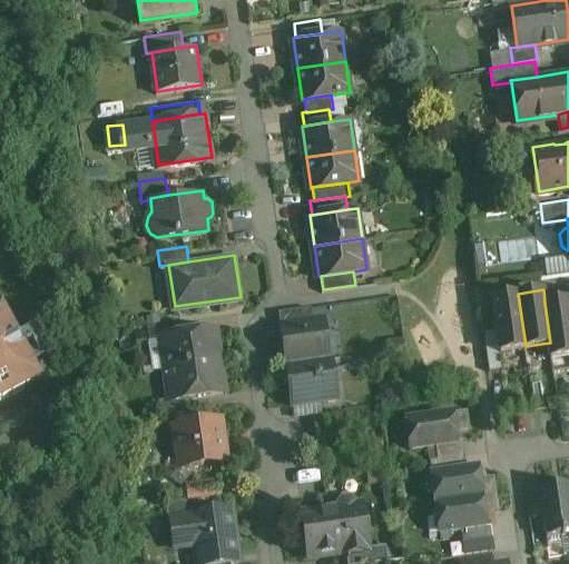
[(518,294),(492,297),(500,350),(526,346),(518,294)]
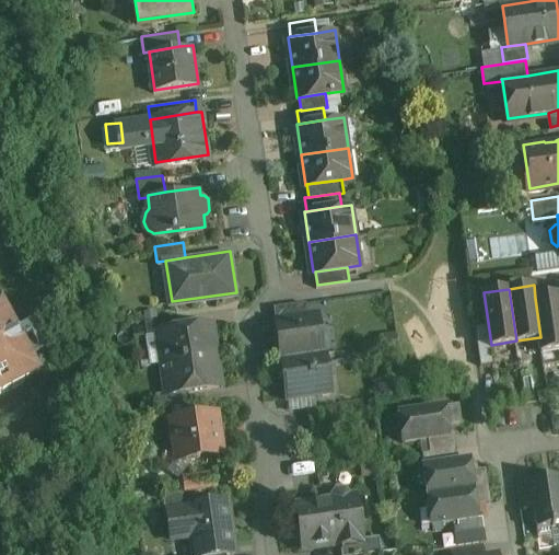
[(535,298),(540,337),(539,337),(542,350),(558,347),(558,295),(535,298)]
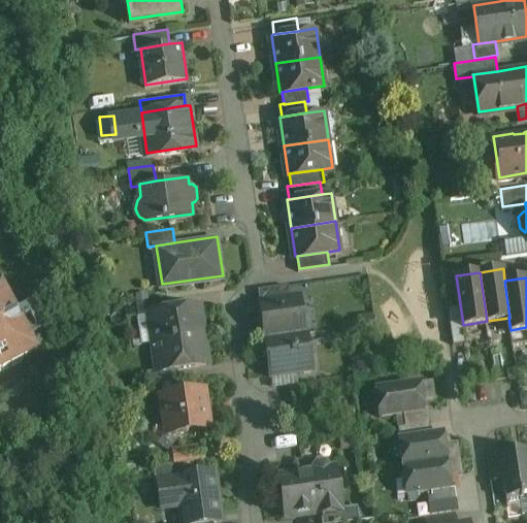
[(289,283),(259,287),(261,299),(291,295),(289,283)]
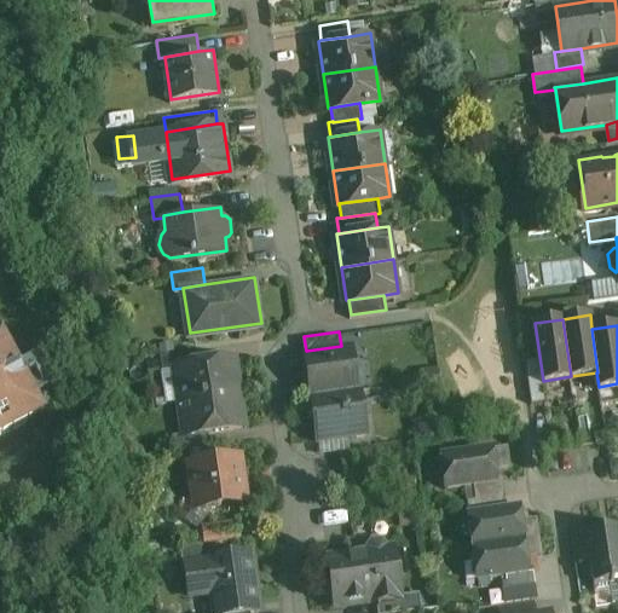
[(0,334),(0,431),(40,409),(23,376),(29,374),(39,393),(51,387),(35,358),(18,366),(0,334)]
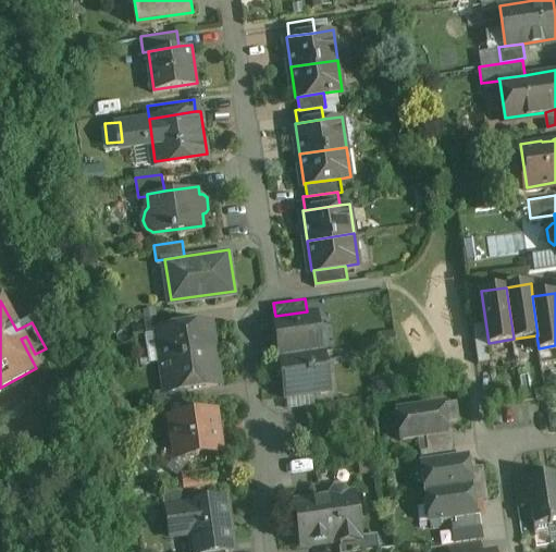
[(275,316),(274,316),(280,355),(323,348),(323,347),(317,310),(307,311),(275,316)]
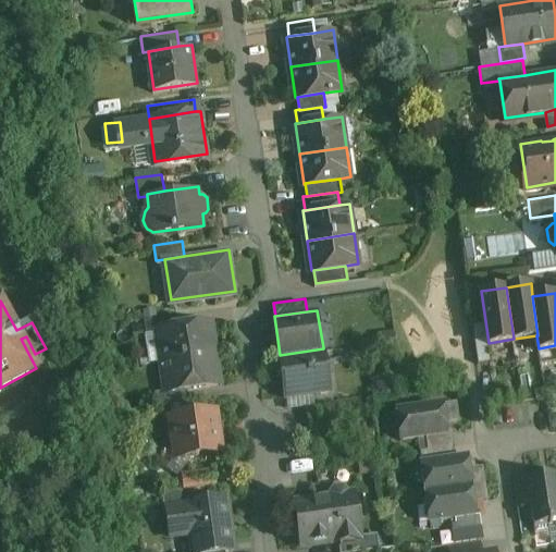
[(174,313),(145,317),(146,331),(159,329),(176,326),(174,313)]
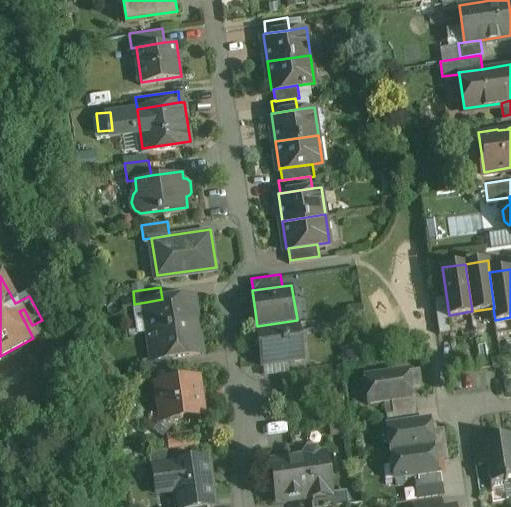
[(162,299),(146,302),(150,329),(198,322),(193,294),(162,299)]
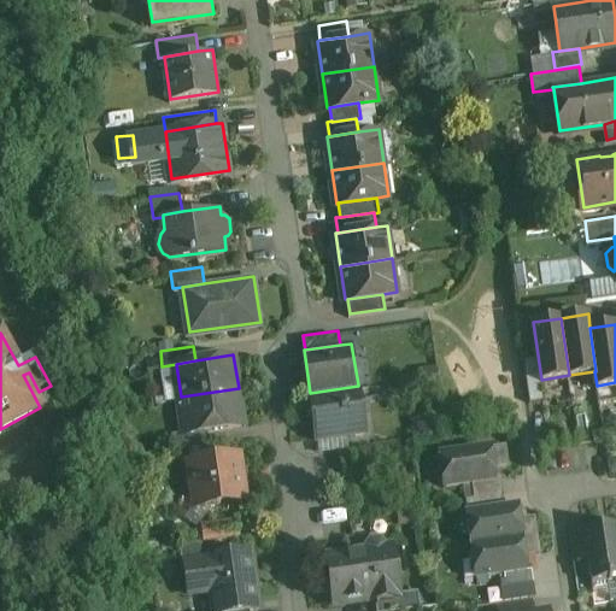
[(436,364),(420,366),(421,376),(439,374),(436,364)]
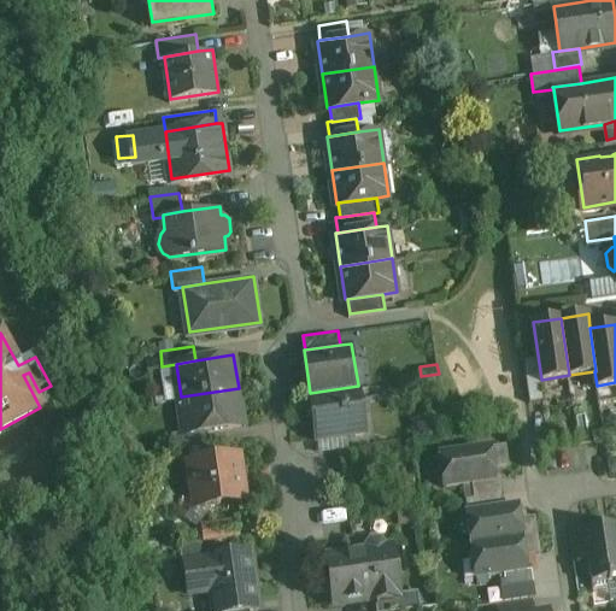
[(439,374),(421,376),(422,386),(440,383),(439,374)]
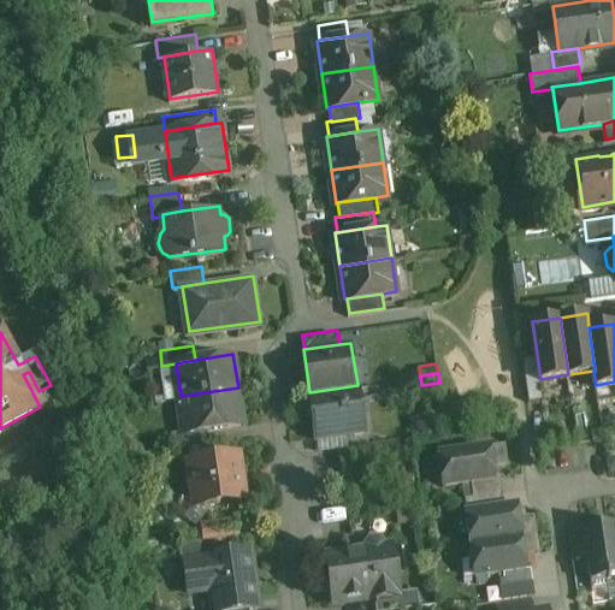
[(358,385),(309,392),(315,434),(366,427),(360,384),(358,384),(358,385)]
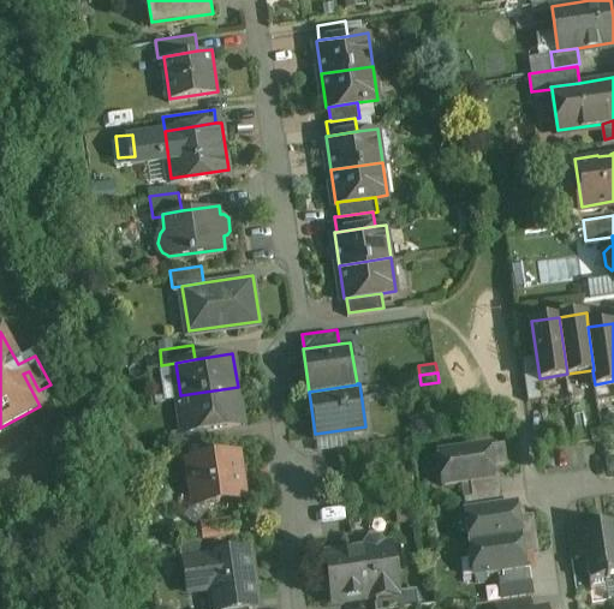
[(238,387),(180,395),(184,428),(185,429),(204,425),(243,421),(238,387)]
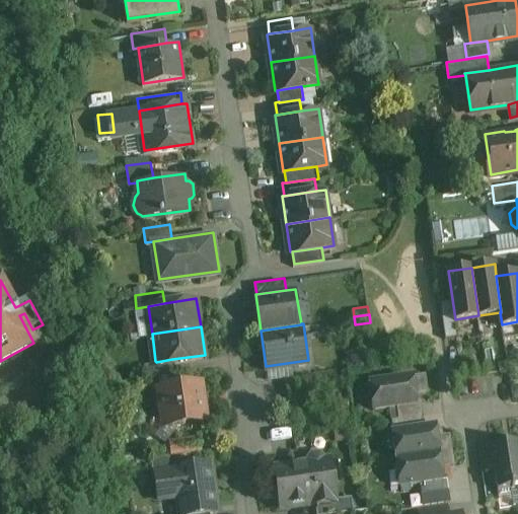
[(172,359),(156,362),(155,361),(144,362),(146,375),(174,371),(172,359)]
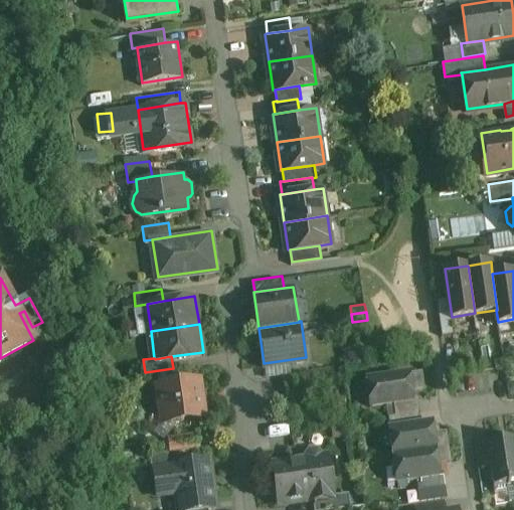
[(422,368),(408,370),(410,378),(415,382),(424,381),(422,368)]
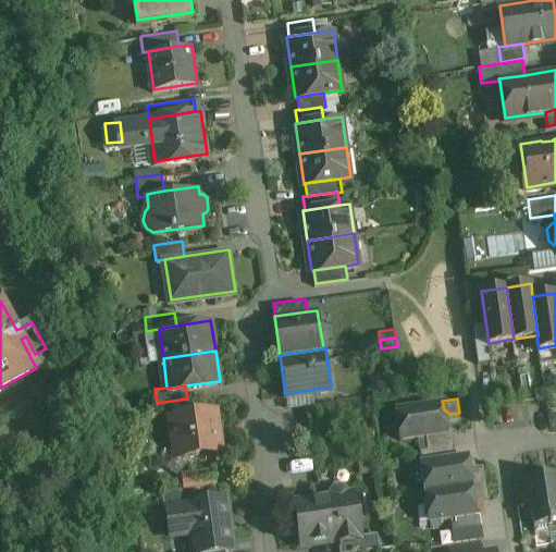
[(442,401),(397,407),(402,437),(427,433),(446,430),(446,429),(445,417),(441,415),(440,409),(443,409),(444,409),(442,401)]
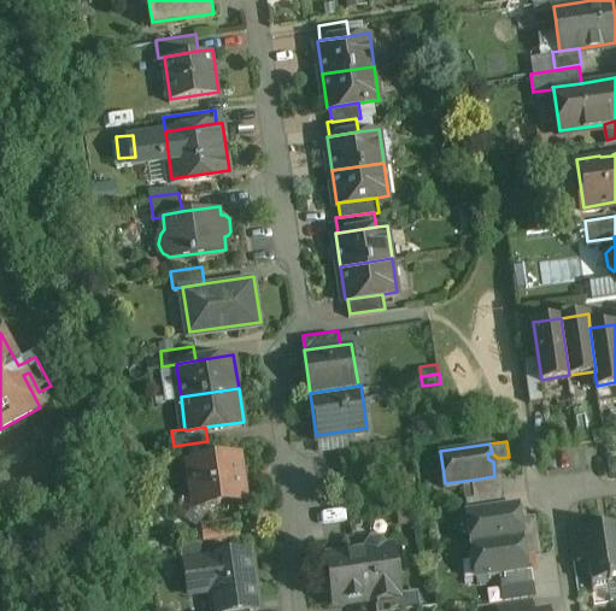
[(238,452),(188,459),(192,483),(198,482),(200,498),(206,501),(245,497),(238,452)]
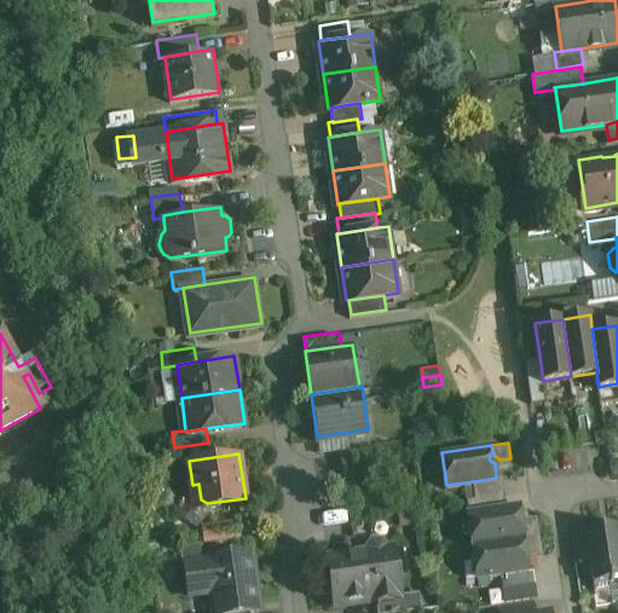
[(496,478),(474,481),(477,496),(506,491),(503,475),(496,476),(496,478)]
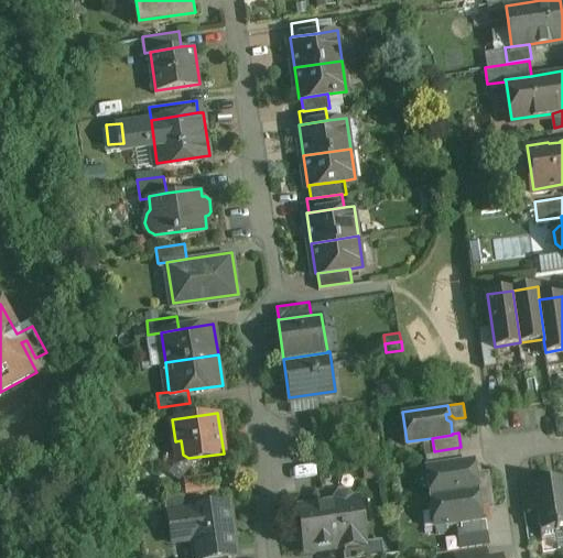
[(434,451),(426,452),(429,466),(462,460),(461,447),(434,451)]
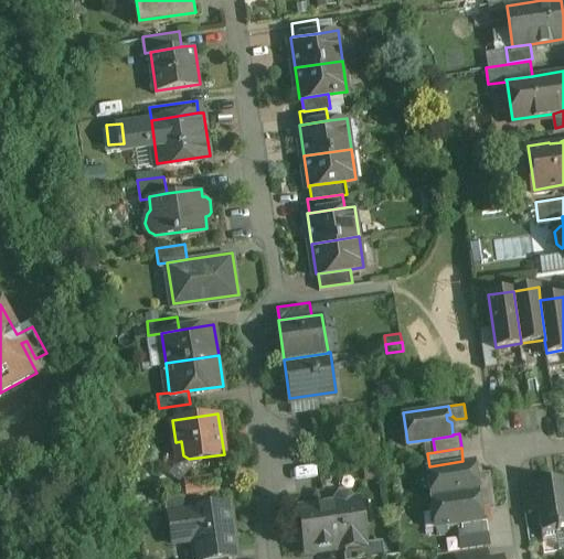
[(429,466),(428,466),(433,495),(478,488),(493,486),(491,473),(480,475),(476,472),(474,460),(463,461),(429,466)]
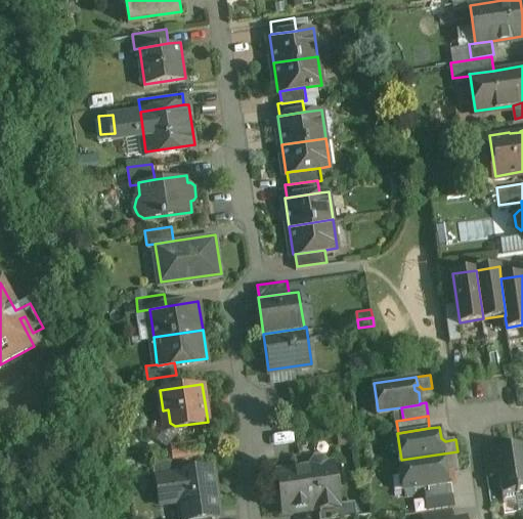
[(201,439),(173,443),(175,458),(203,453),(201,439)]
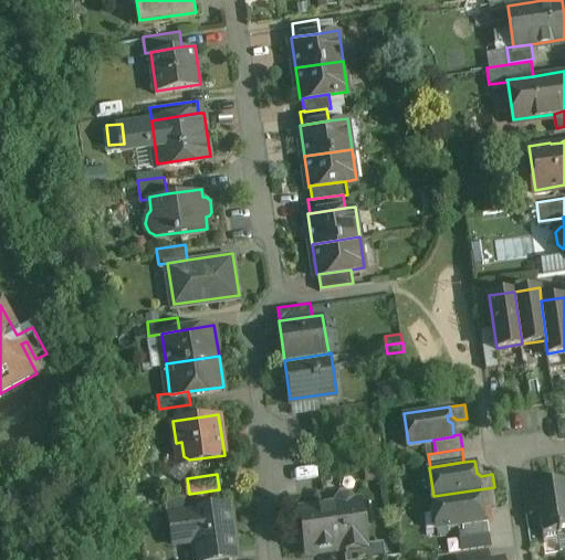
[(564,477),(536,482),(540,508),(544,536),(560,534),(558,530),(562,529),(562,528),(564,527),(564,477)]
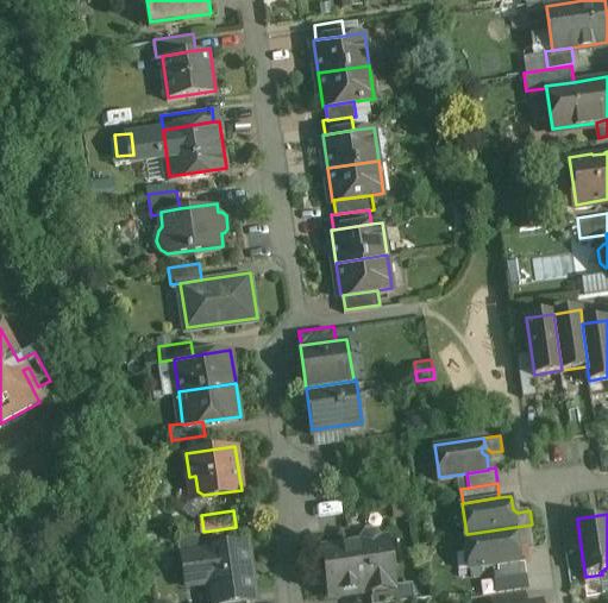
[(577,519),(563,521),(568,550),(581,547),(577,519)]
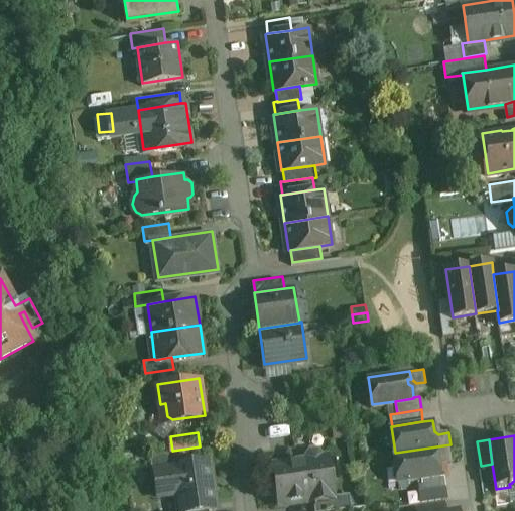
[(451,444),(436,446),(437,454),(442,458),(442,459),(453,457),(451,444)]
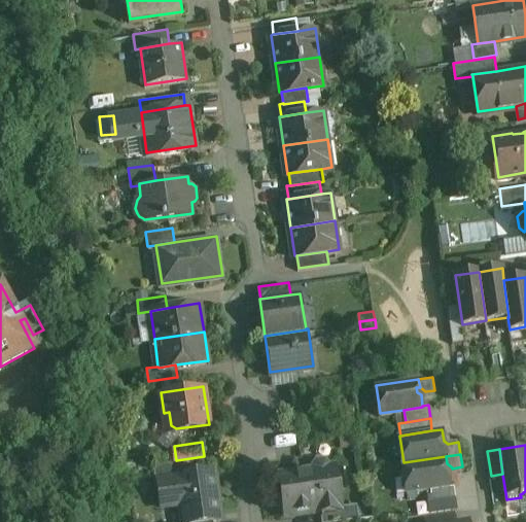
[(314,467),(280,472),(286,513),(321,508),(341,505),(340,493),(343,489),(341,479),(337,475),(335,464),(330,465),(329,461),(326,456),(317,458),(313,463),(314,467)]
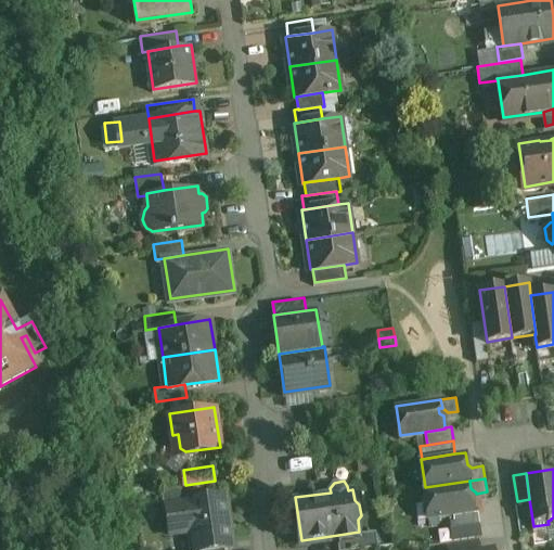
[(469,481),(425,487),(429,516),(454,513),(474,510),(472,497),(468,495),(467,489),(471,488),(469,481)]
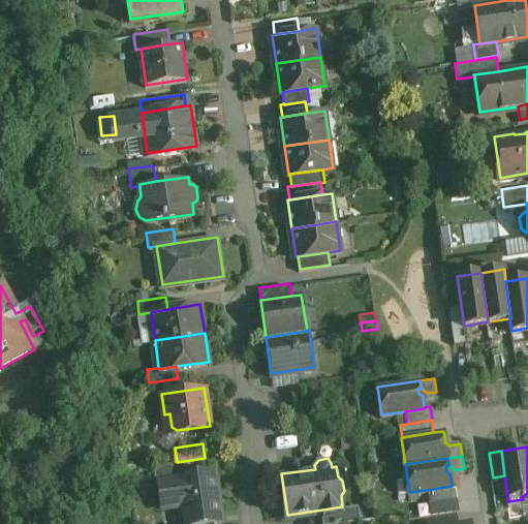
[(173,463),(157,465),(158,474),(174,472),(173,463)]
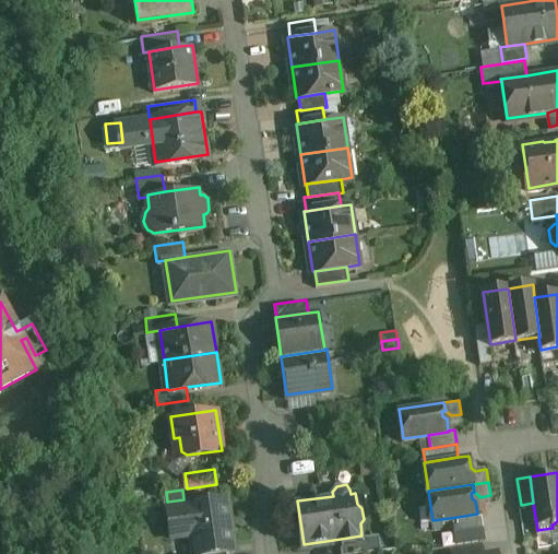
[(228,496),(188,502),(188,504),(192,531),(196,552),(196,553),(227,550),(236,547),(228,496)]
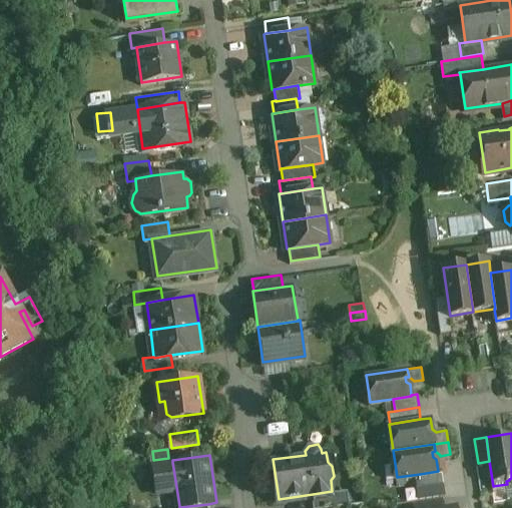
[(172,462),(154,465),(157,490),(176,487),(172,462)]
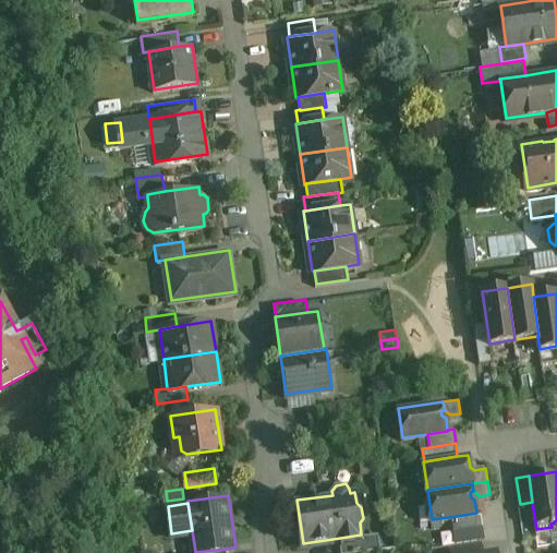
[(476,513),(457,516),(459,528),(483,525),(482,512),(476,513)]
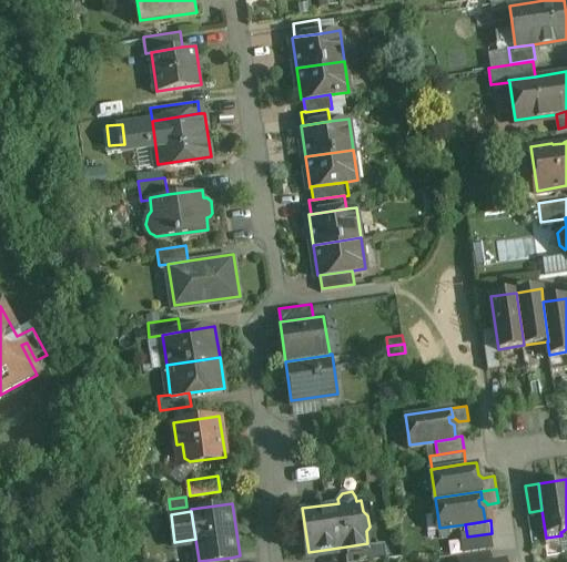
[(367,543),(346,547),(348,561),(387,555),(385,540),(367,543)]
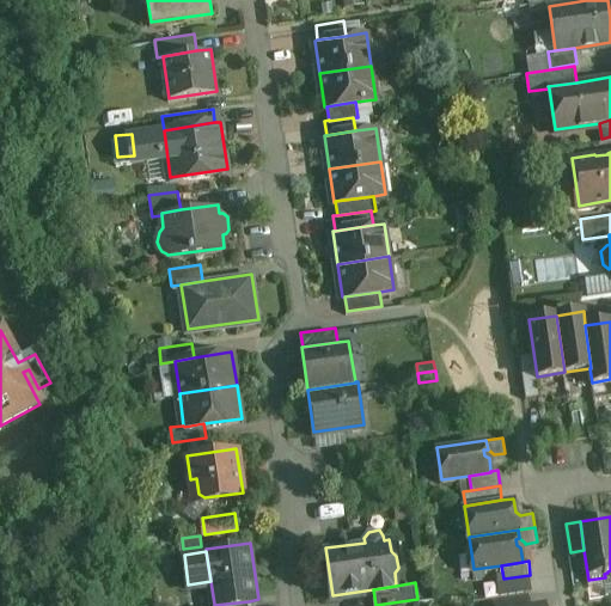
[(529,605),(526,591),(495,595),(496,605),(529,605)]
